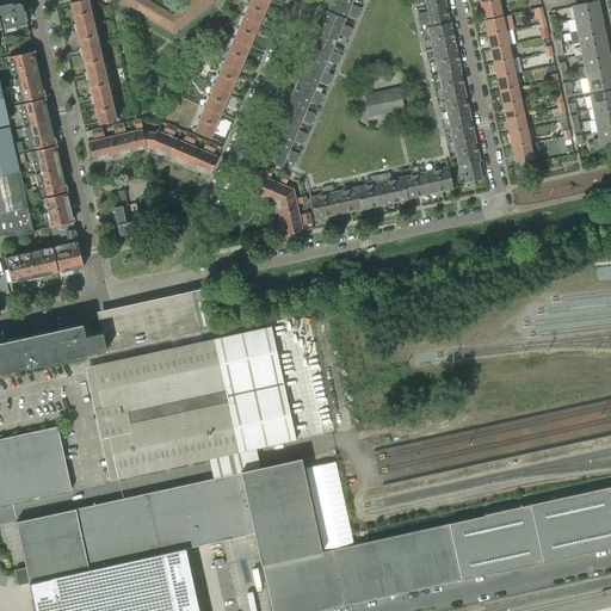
[(86,0),(71,4),(76,28),(93,24),(87,0),(86,0)]
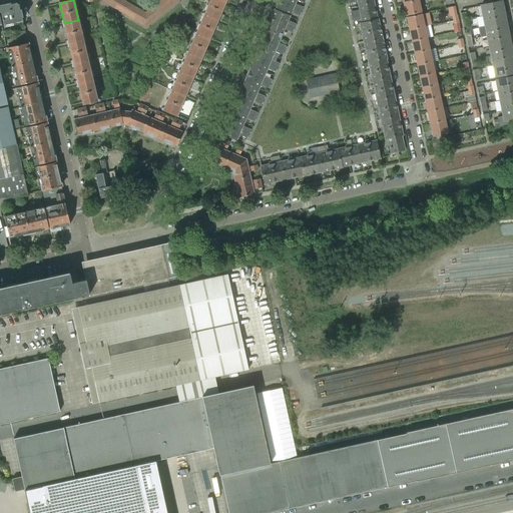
[(225,2),(220,0),(209,0),(203,15),(217,21),(225,2)]
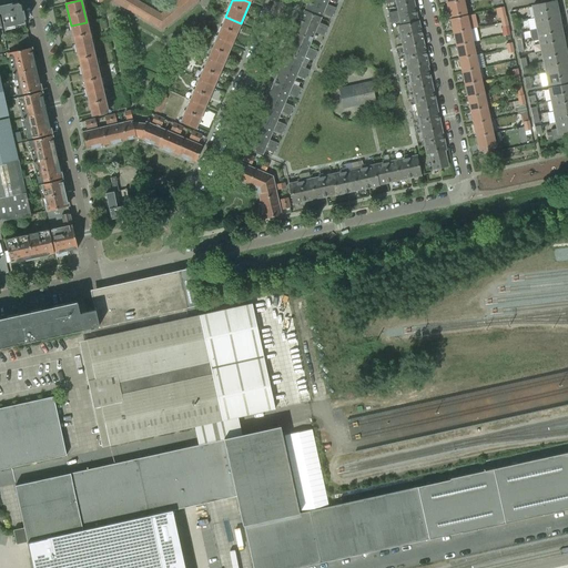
[(308,0),(308,2),(333,12),(335,8),(326,4),(327,0),(308,0)]
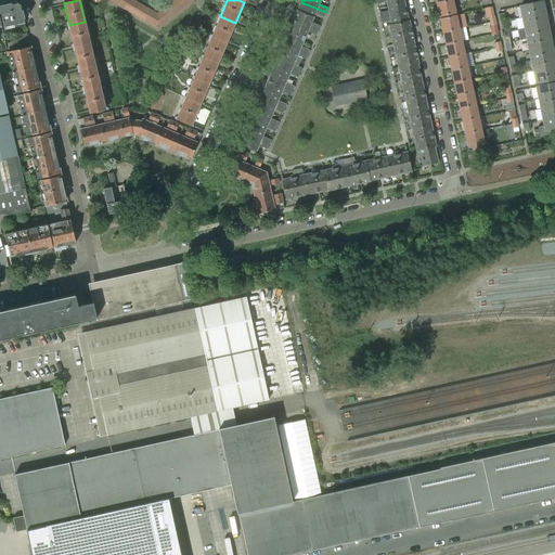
[(452,0),(451,0),(436,3),(439,16),(455,13),(452,0)]
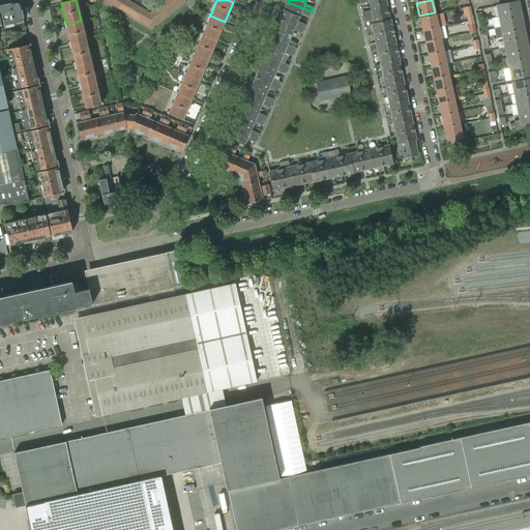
[(499,17),(520,12),(518,1),(497,6),(499,17)]
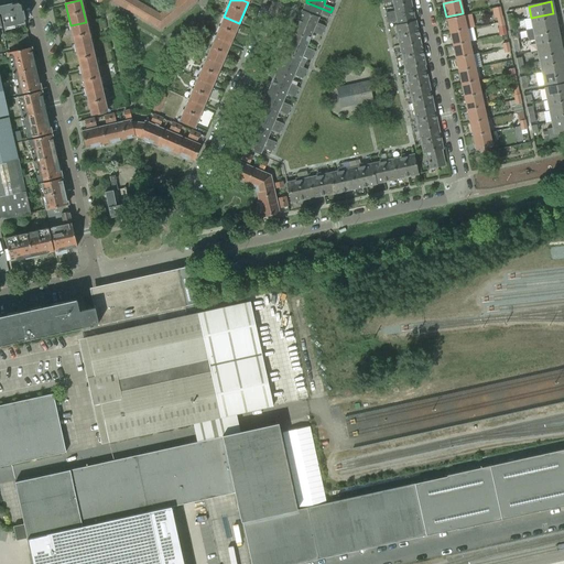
[(306,2),(302,12),(317,18),(320,13),(328,17),(331,12),(306,2)]
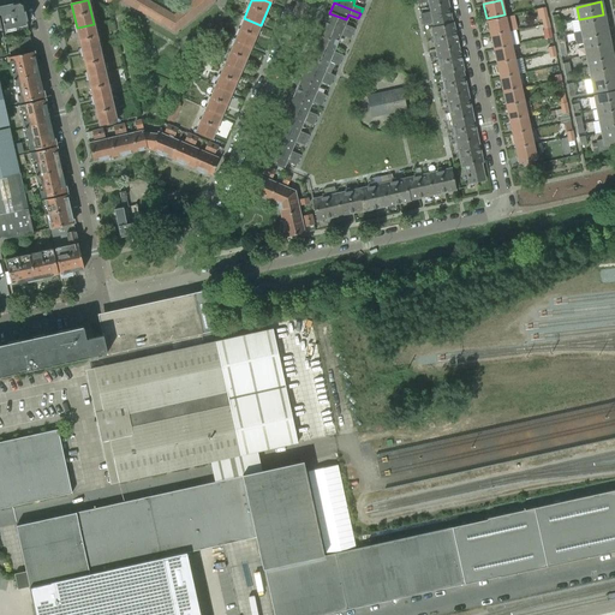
[(421,15),(422,19),(449,13),(447,3),(429,6),(430,12),(421,15)]
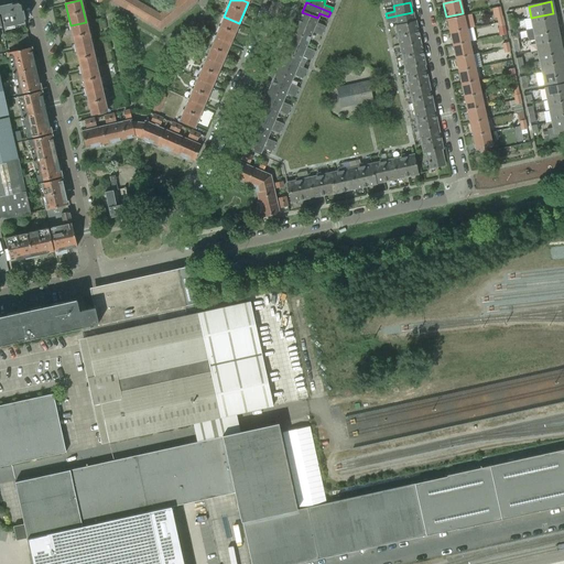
[(24,23),(20,6),(18,3),(0,7),(0,10),(3,28),(24,23)]
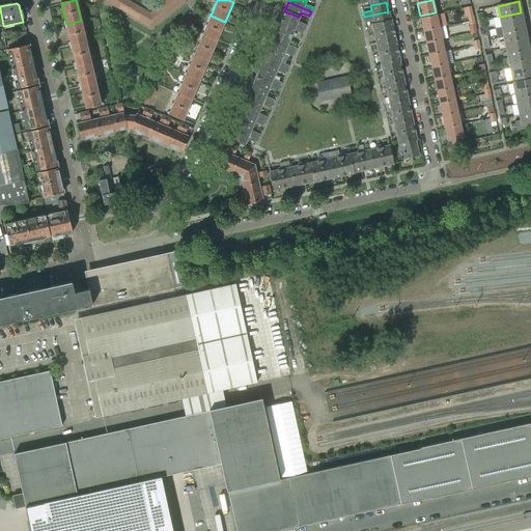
[(299,17),(284,11),(284,10),(280,20),(304,29),(306,25),(298,21),(299,17)]
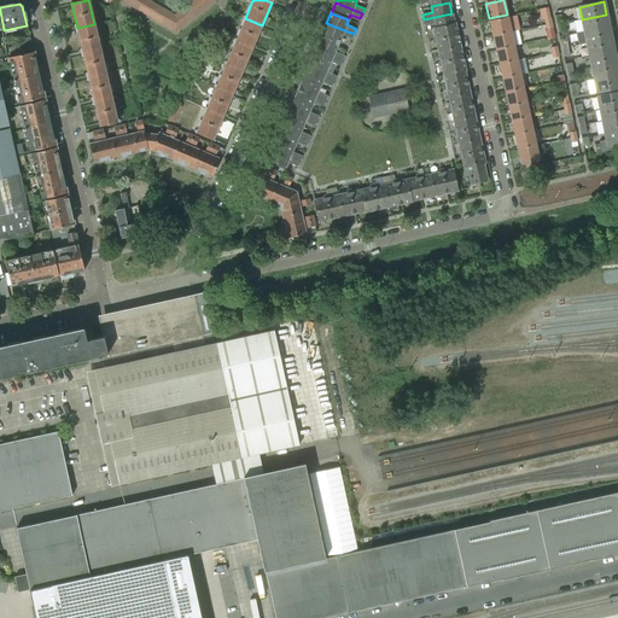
[(454,23),(452,13),(424,19),(425,25),(435,23),(436,28),(455,23),(454,23)]
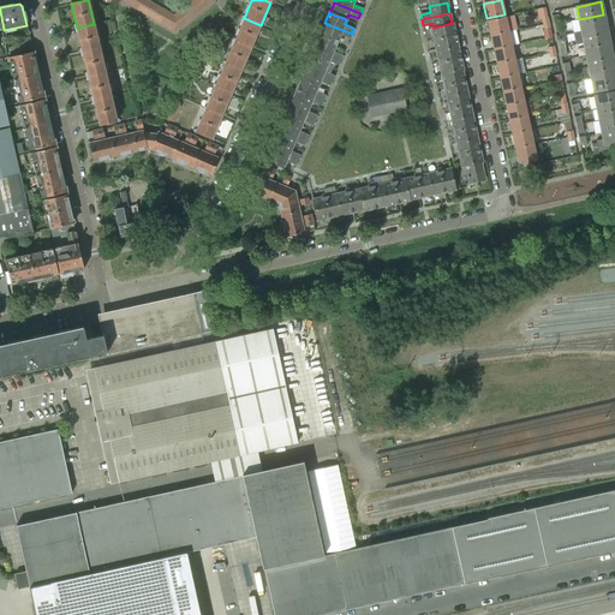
[(605,27),(603,15),(579,19),(581,31),(605,27)]
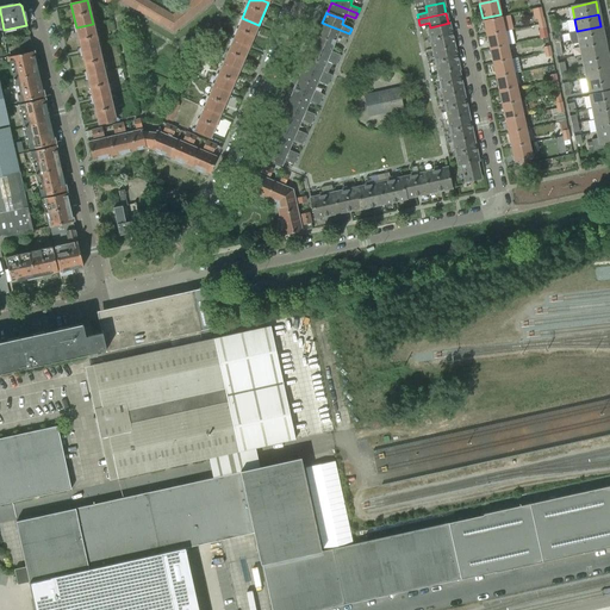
[(484,22),(486,36),(504,31),(500,17),(484,22)]
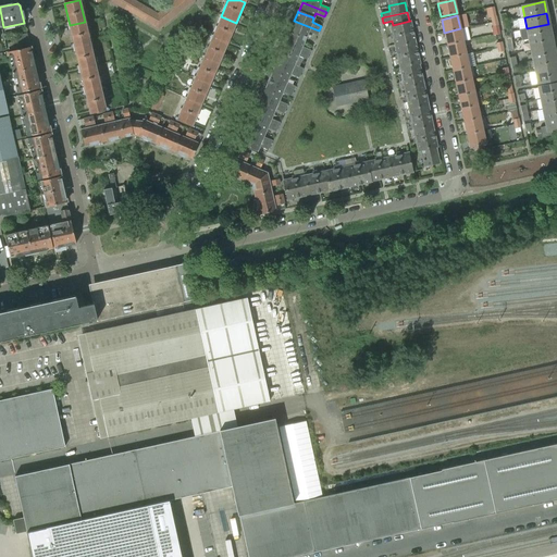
[(236,23),(221,16),(212,37),(227,42),(236,23)]
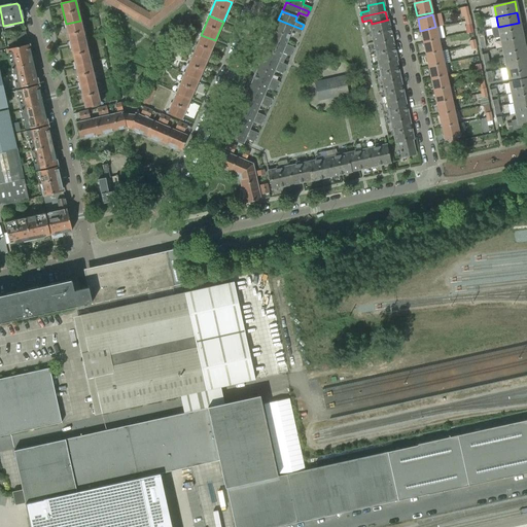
[(278,20),(269,41),(291,51),(293,47),(285,44),(291,30),(300,33),(302,29),(278,20)]
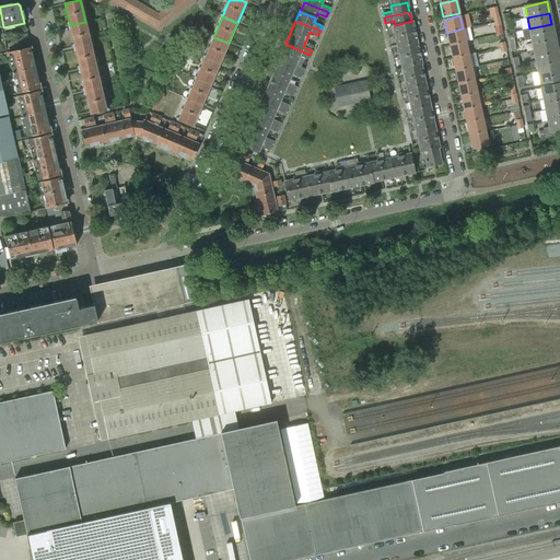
[(415,32),(412,21),(395,25),(393,25),(395,35),(393,35),(393,37),(415,32)]
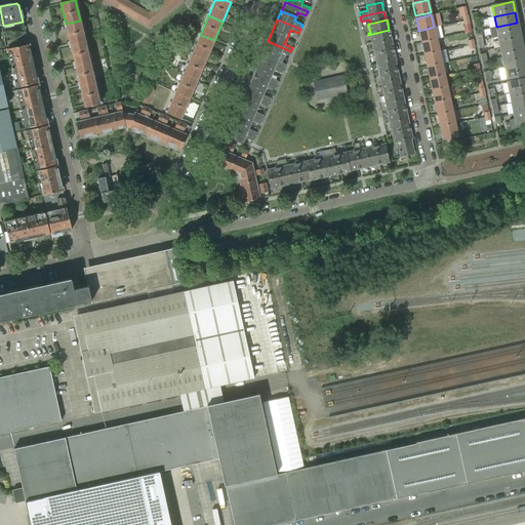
[(66,24),(71,44),(85,41),(80,21),(66,24)]
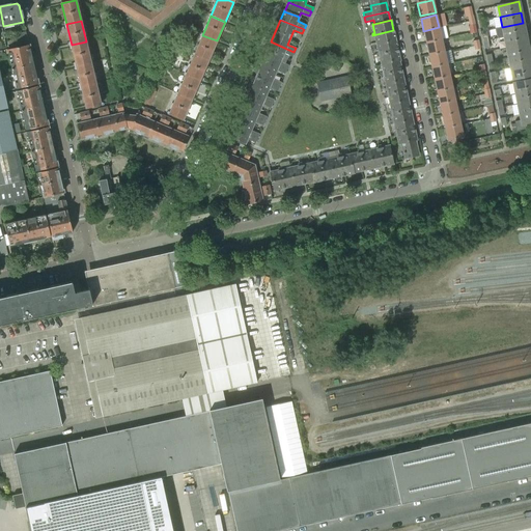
[(504,37),(525,33),(523,23),(502,27),(504,37)]
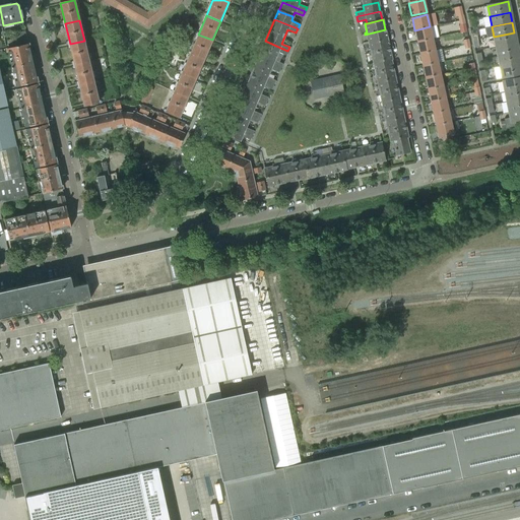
[(414,30),(417,42),(432,39),(430,26),(414,30)]
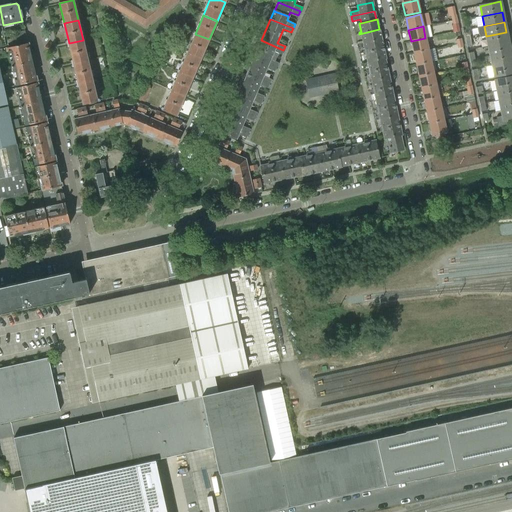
[(361,34),(363,43),(381,39),(379,29),(359,34),(359,35),(361,34)]
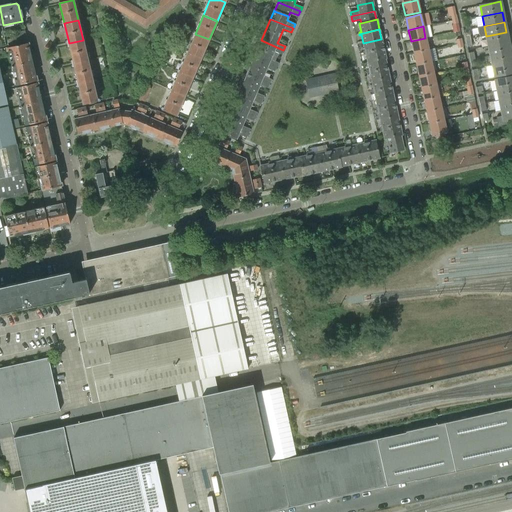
[(14,39),(15,38),(26,36),(24,30),(13,33),(14,38),(14,39)]
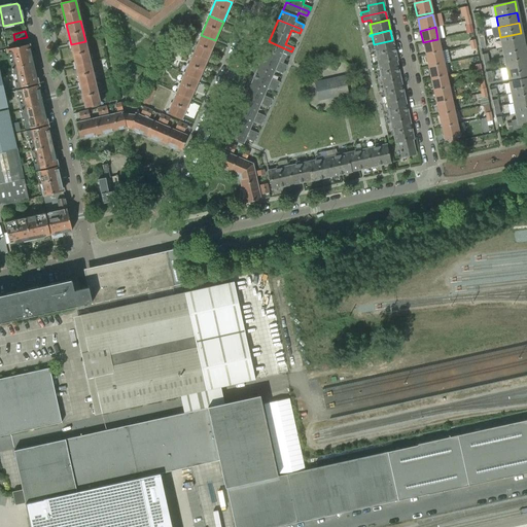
[(523,43),(521,33),(500,37),(502,47),(523,43)]
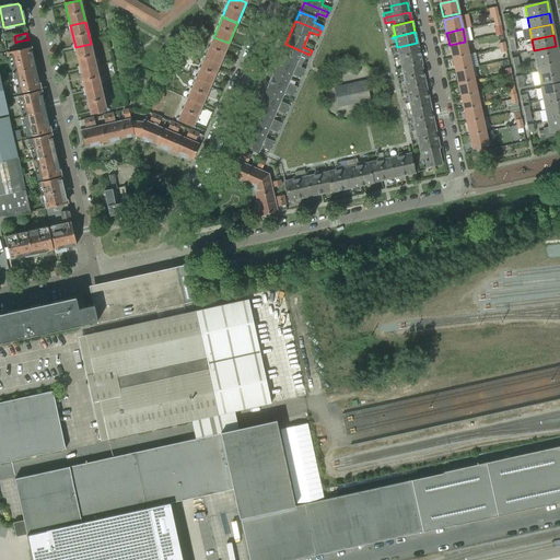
[(229,43),(213,37),(205,58),(219,63),(229,43)]
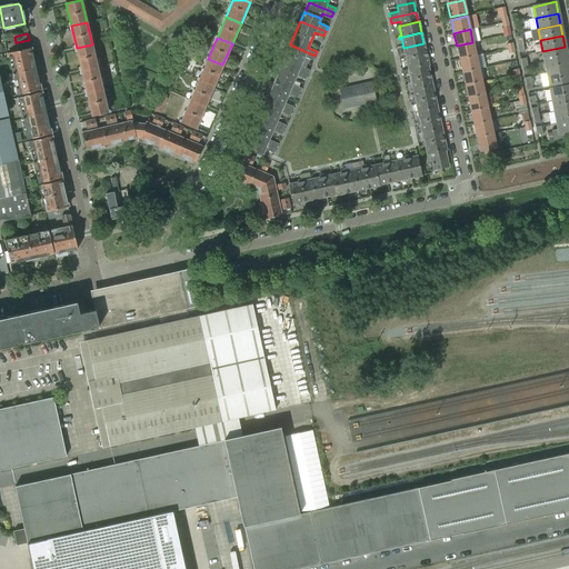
[(457,46),(459,59),(476,56),(472,42),(457,46)]
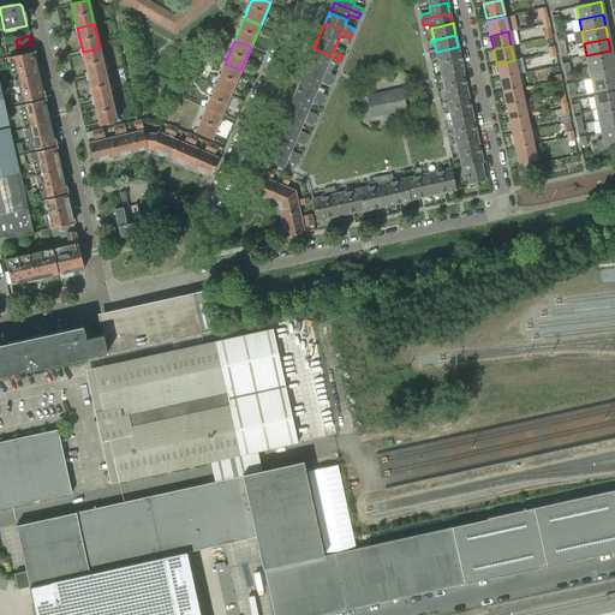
[(460,58),(458,47),(436,52),(439,61),(436,61),(436,64),(460,58)]
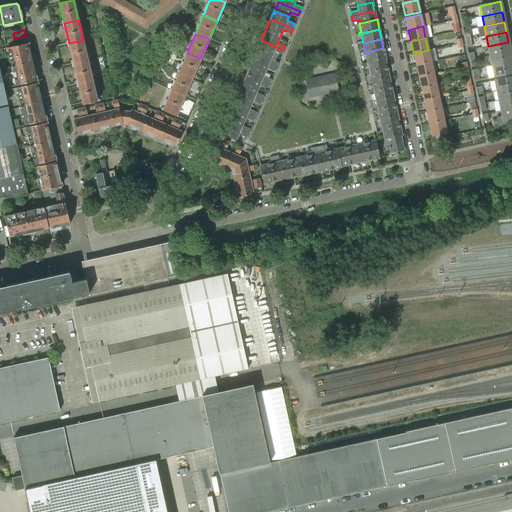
[(69,43),(73,63),(87,60),(83,40),(69,43)]
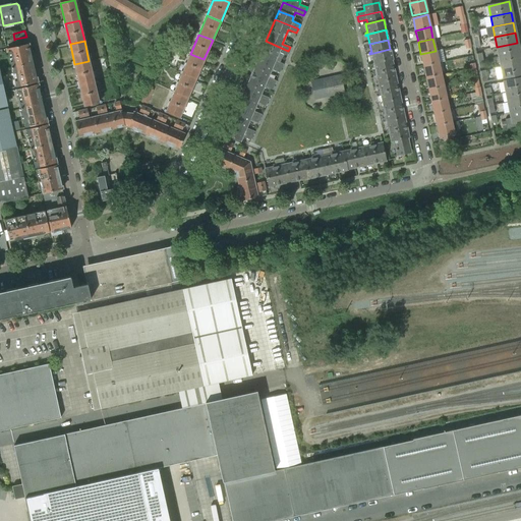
[(287,55),(288,51),(266,41),(262,50),(263,50),(277,56),(279,52),(287,55)]
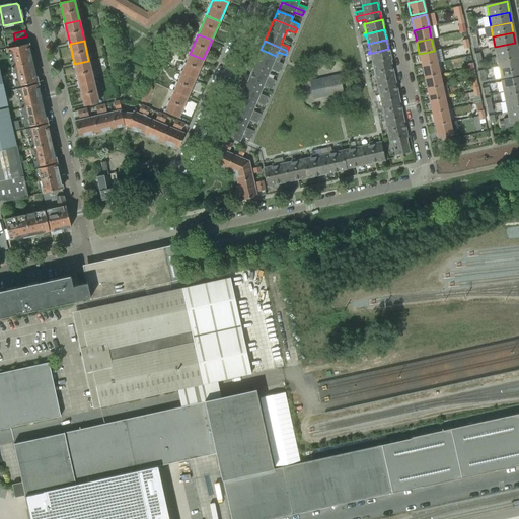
[(497,57),(517,53),(515,43),(495,47),(497,57)]
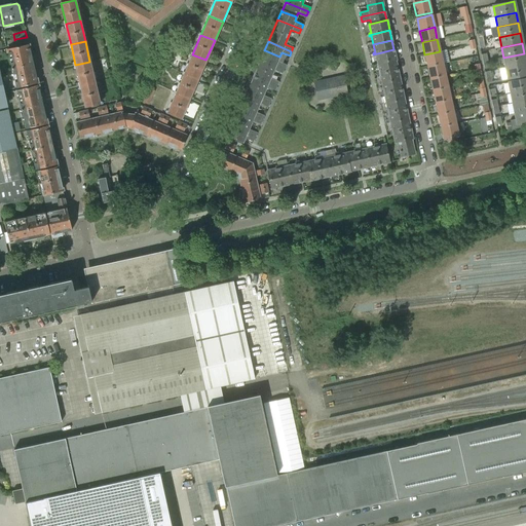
[(28,44),(7,49),(8,58),(11,57),(14,68),(33,64),(28,44)]
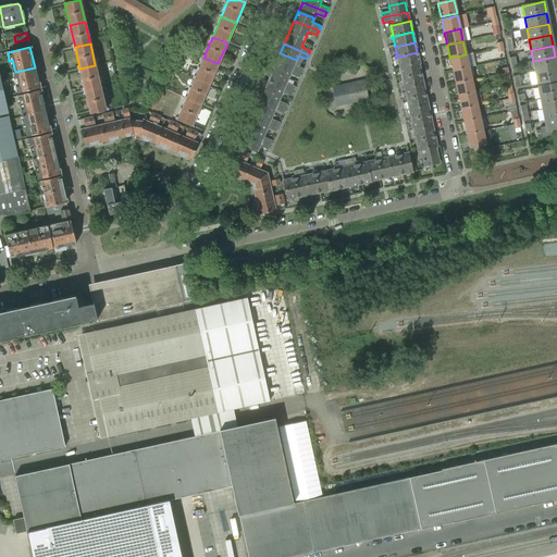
[(397,59),(399,67),(419,63),(417,52),(395,58),(395,59),(397,59)]
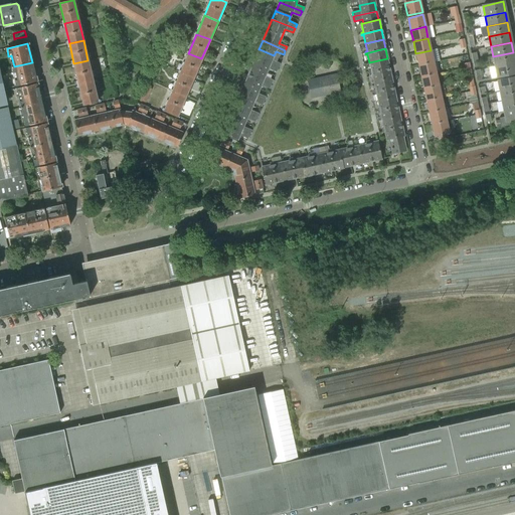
[(274,55),(260,49),(255,58),(278,67),(280,63),(272,59),(274,55)]
